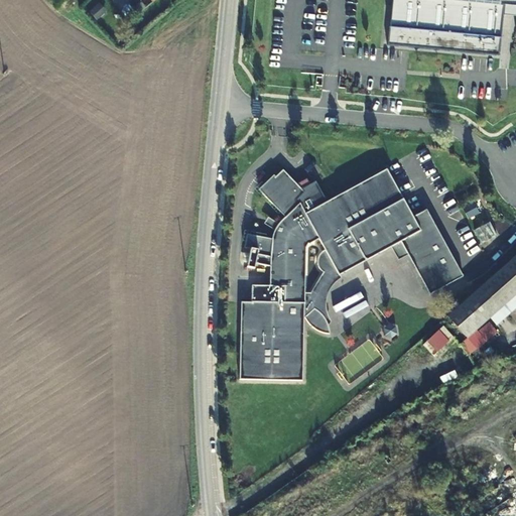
[(515,0),(499,0),(499,6),(438,0),(391,0),(387,45),(499,56),(504,7),(515,7),(515,25),(515,30),(515,29),(515,0)]
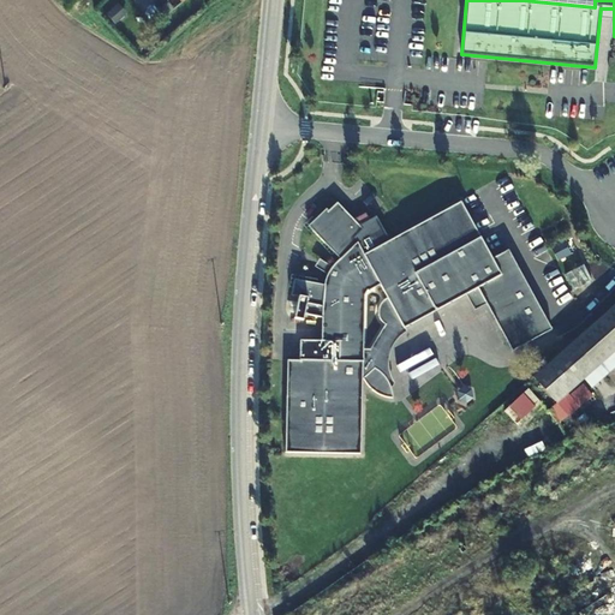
[(163,17),(173,10),(168,4),(159,11),(163,17)]
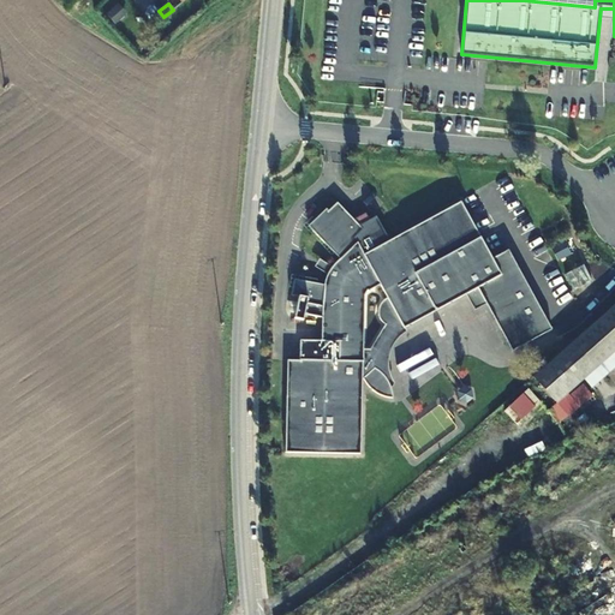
[(309,227),(341,260),(332,268),(326,264),(322,270),(329,274),(326,286),(296,280),(292,297),(300,298),(296,320),(304,321),(305,315),(323,318),(323,341),(302,341),(302,365),(290,365),(290,458),(364,458),(365,383),(365,382),(369,387),(374,392),(378,395),(383,399),(389,400),(395,401),(394,394),(393,388),(389,382),(386,376),(381,372),(375,368),(375,358),(399,320),(405,329),(478,288),(513,352),(553,330),(509,251),(493,260),(461,202),(365,255),(358,244),(363,240),(358,236),(364,230),(338,203),(329,212),(327,210),(309,227)]
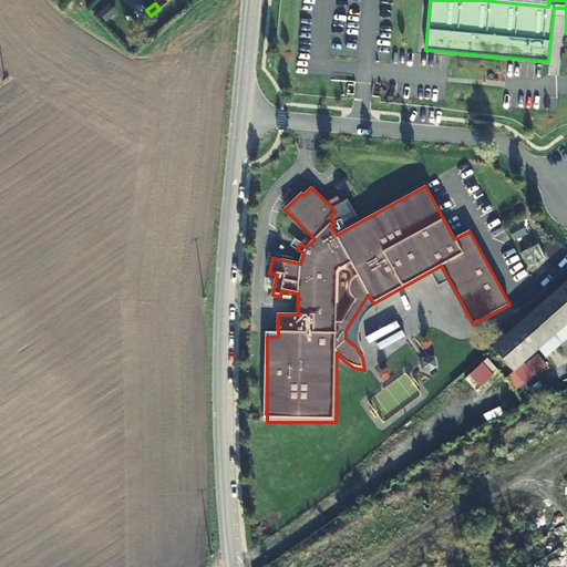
[(538,243),(521,251),(527,266),(546,258),(538,243)]
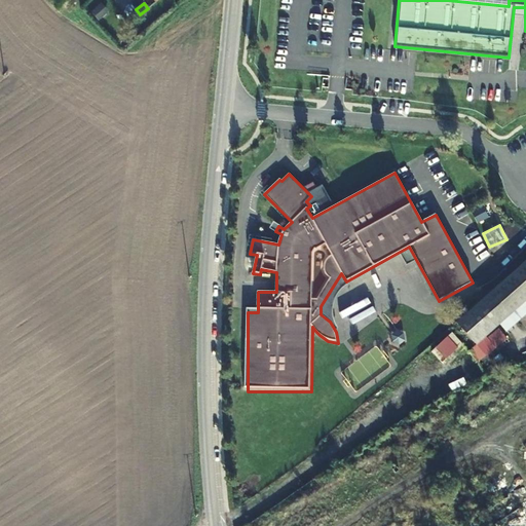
[(525,261),(461,318),(456,323),(476,344),(525,299),(525,261)]
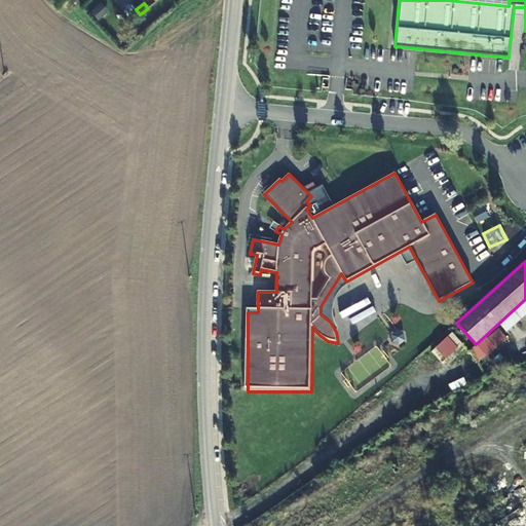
[(494,347),(505,338),(497,329),(486,337),(494,347)]
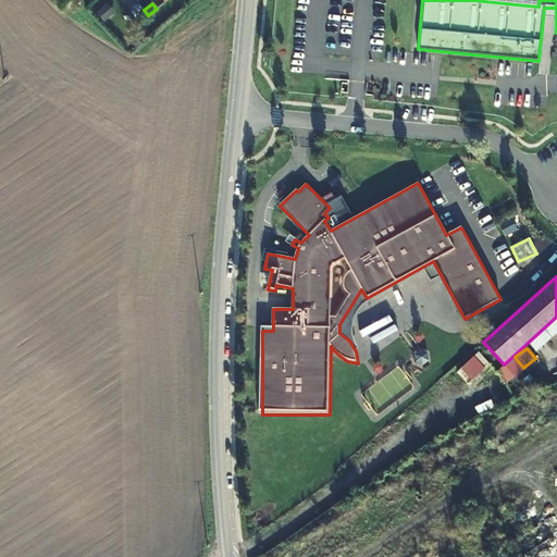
[(467,384),(489,363),(478,351),(456,371),(467,384)]
